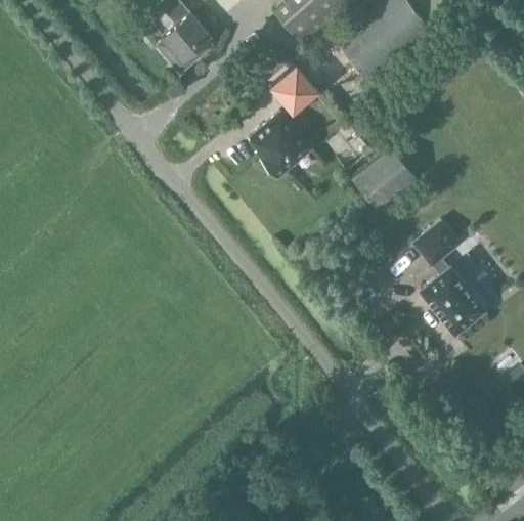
[(210,38),(177,0),(163,0),(157,5),(175,27),(162,39),(164,42),(158,47),(170,61),(177,56),(188,69),(209,50),(204,44),(210,38)]
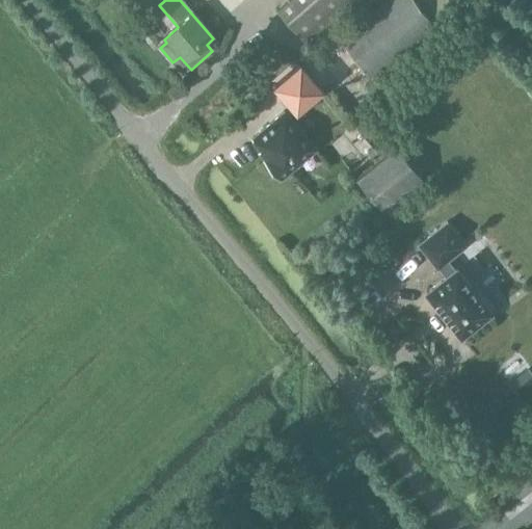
[(303,44),(328,24),(357,0),(292,0),(278,12),(303,44)]
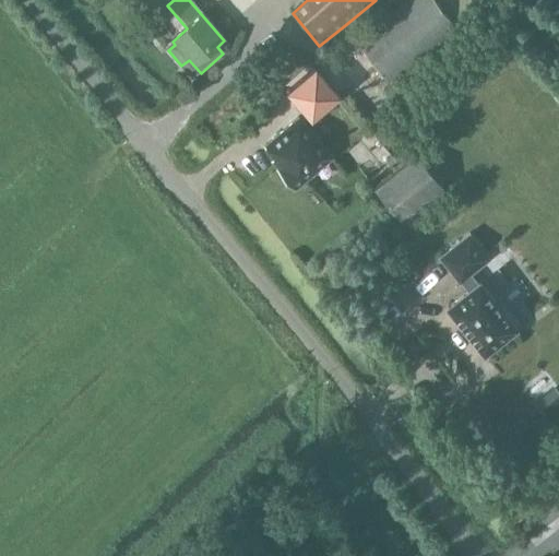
[(408,0),(354,43),(387,84),(455,32),(431,0),(408,0)]
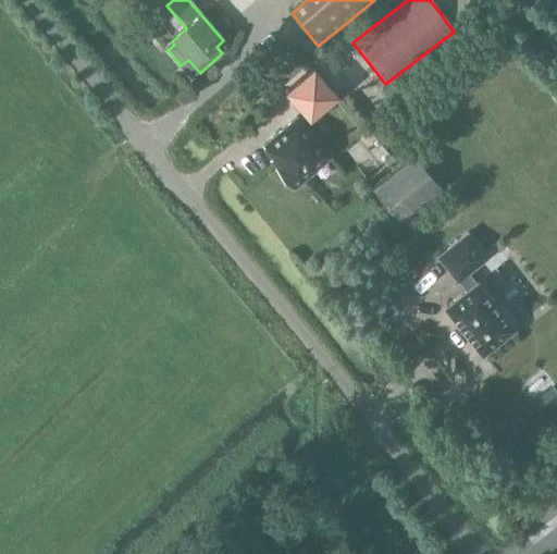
[(317,70),(295,88),(312,109),(335,90),(317,70)]
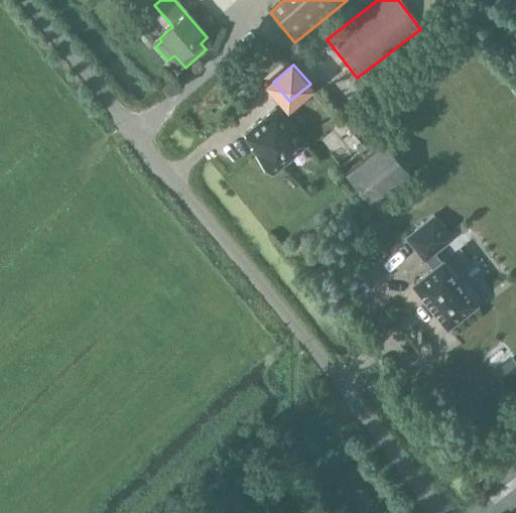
[(257,158),(272,176),(306,147),(276,111),(245,138),(254,147),(252,149),(258,157),(257,158)]
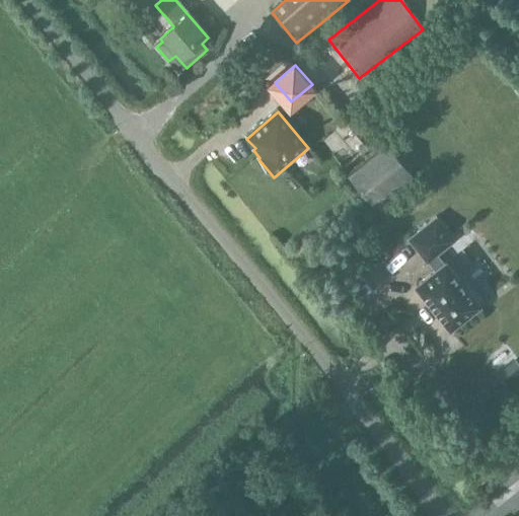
[(349,177),(373,210),(412,178),(387,146),(349,177)]
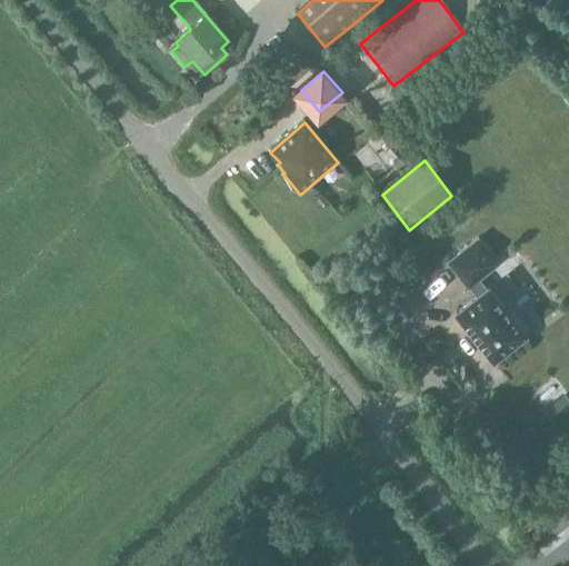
[(455,318),(493,367),(527,340),(488,291),(487,293),(479,283),(499,266),(479,241),(448,265),(468,290),(470,289),(478,299),(455,318)]
